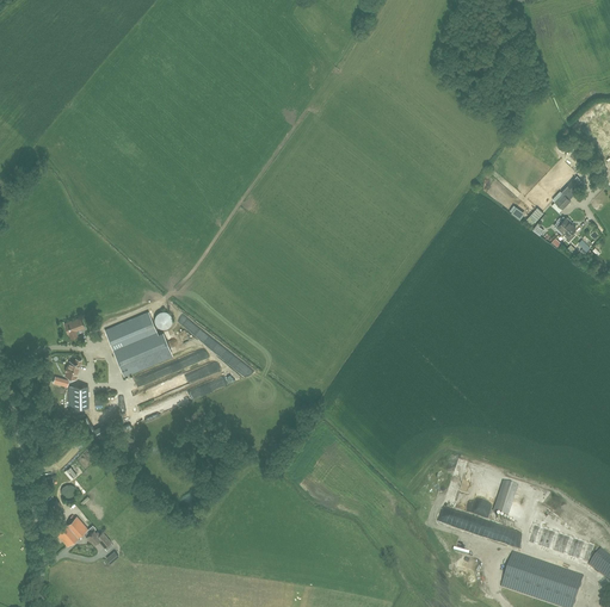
[(599,113),(598,112),(593,117),(595,118),(597,121),(601,124),(605,119),(608,122),(609,119),(609,103),(607,107),(605,107),(599,113)]
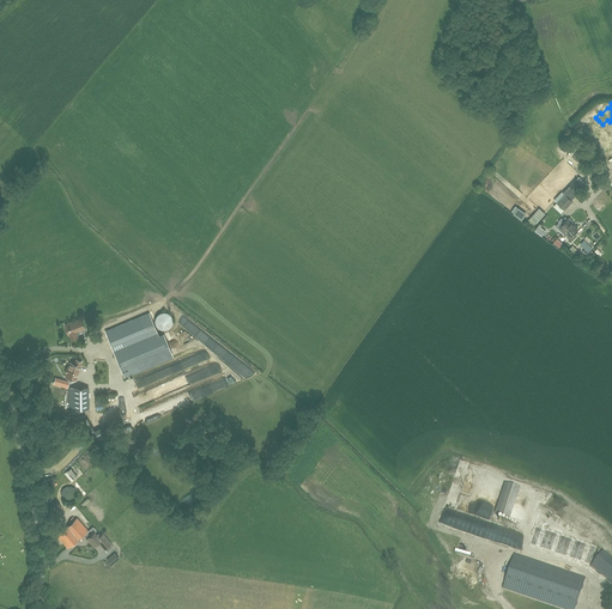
[(577,189),(574,187),(580,181),(580,180),(575,175),(562,189),(564,192),(565,190),(570,196),(577,189)]
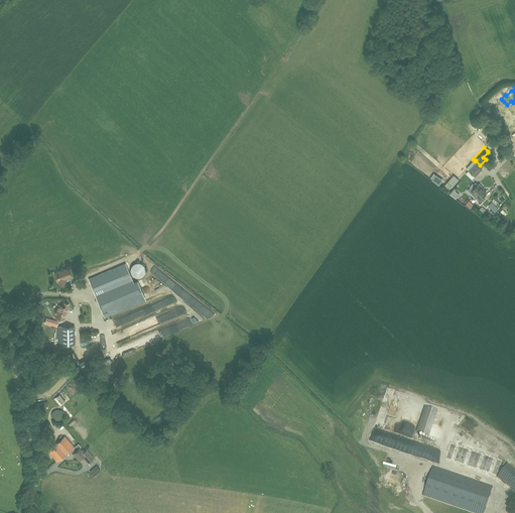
[(476,160),(475,161),(469,167),(475,173),(482,166),(480,165),(476,160)]
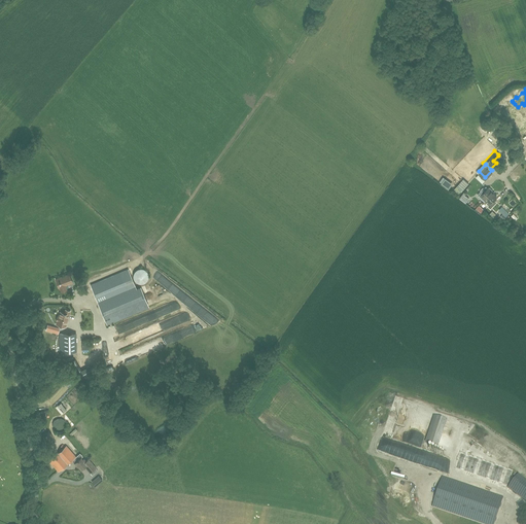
[(461,189),(468,181),(463,176),(453,187),(457,191),(460,188),(461,189)]
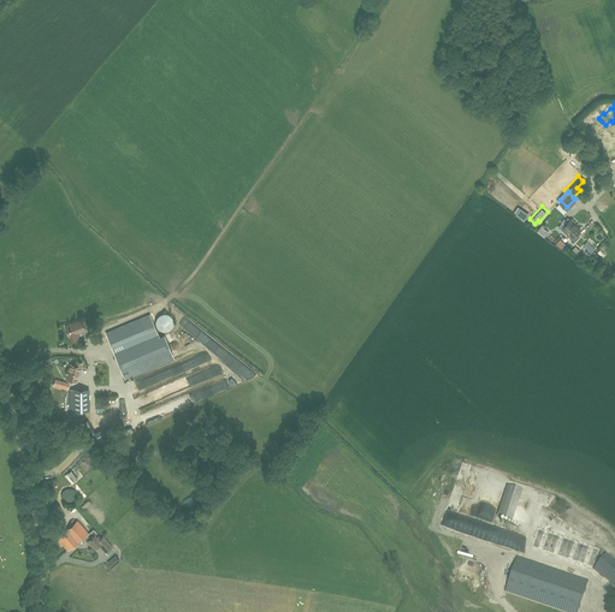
[(566,232),(567,230),(571,227),(572,227),(573,226),(571,225),(571,223),(574,220),(567,213),(565,215),(563,215),(560,219),(561,220),(556,224),(566,232)]
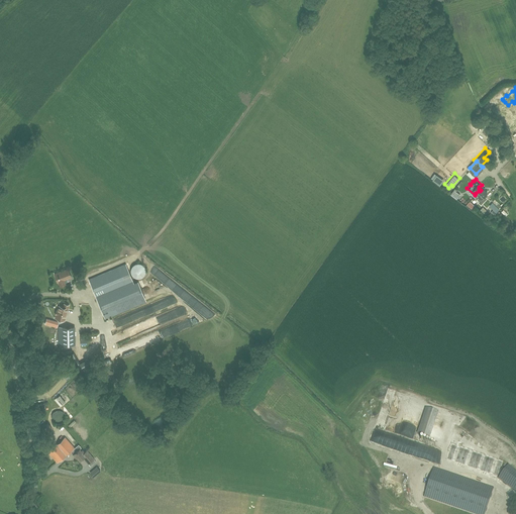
[(479,191),(476,193),(478,195),(476,197),(478,199),(480,202),(483,199),(481,197),(487,191),(481,186),(482,185),(479,187),(479,189),(481,190),(480,191),(479,191)]
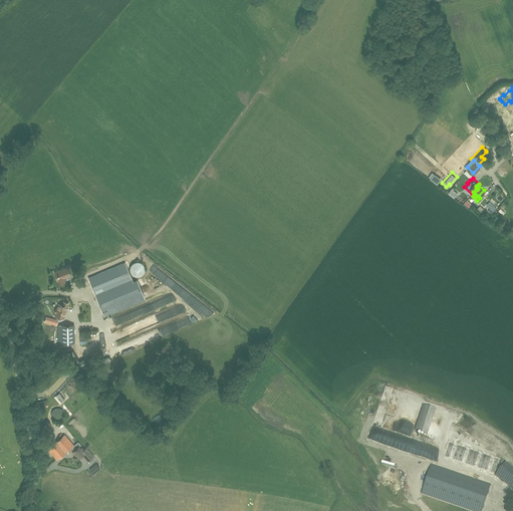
[(488,199),(485,202),(491,208),(494,205),(488,199)]
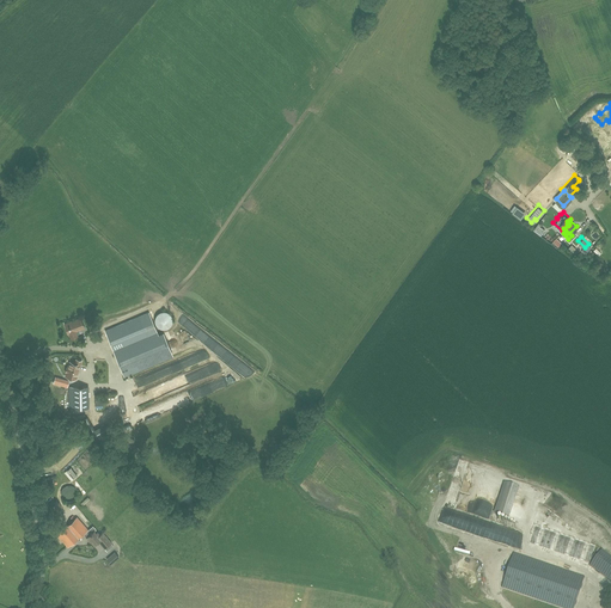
[(162,308),(160,308),(157,309),(157,311),(154,313),(154,314),(153,315),(153,318),(154,319),(154,321),(156,323),(157,324),(159,325),(160,325),(162,326),(164,326),(165,325),(166,325),(167,324),(169,323),(171,320),(171,318),(171,317),(171,314),(170,313),(169,312),(167,311),(166,309),(165,308),(164,308),(162,308)]
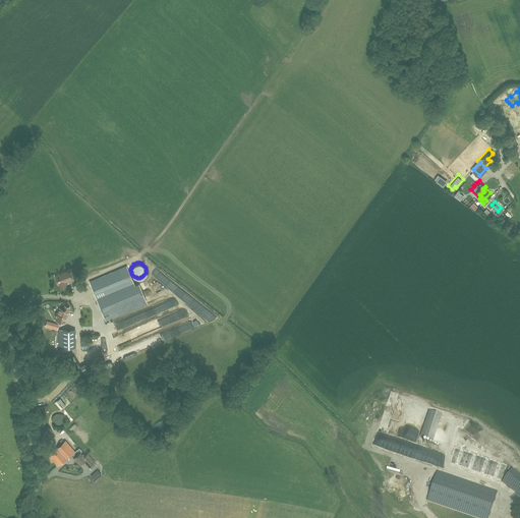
[(133,281),(125,264),(89,279),(105,318),(146,300),(137,279),(133,281)]
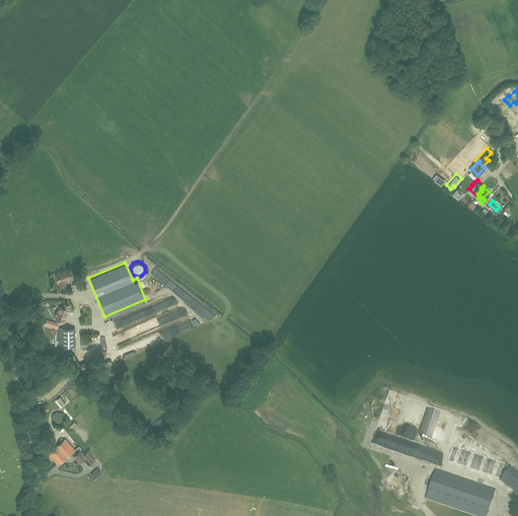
[(69,267),(55,272),(58,280),(60,284),(66,282),(64,278),(71,275),(69,267)]
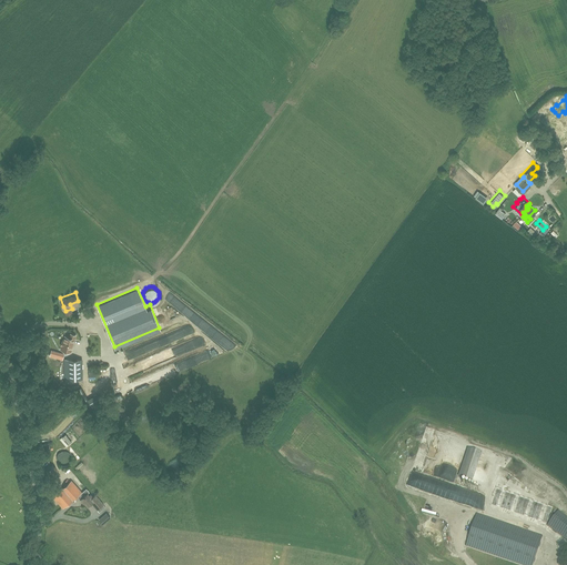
[(195,320),(204,325),(209,320),(199,313),(195,320)]
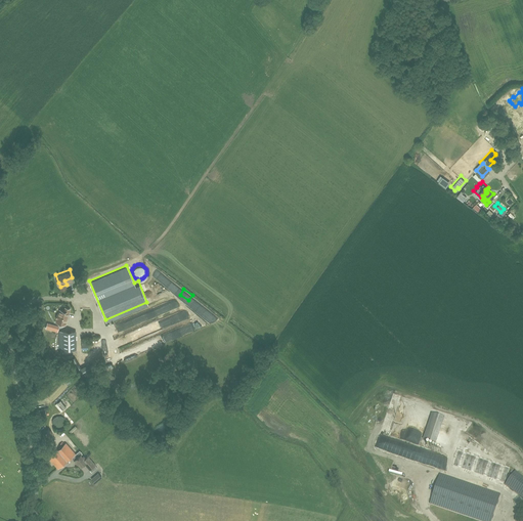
[(58,307),(57,312),(56,312),(55,315),(56,316),(55,319),(64,322),(67,313),(69,306),(63,305),(63,309),(58,307)]
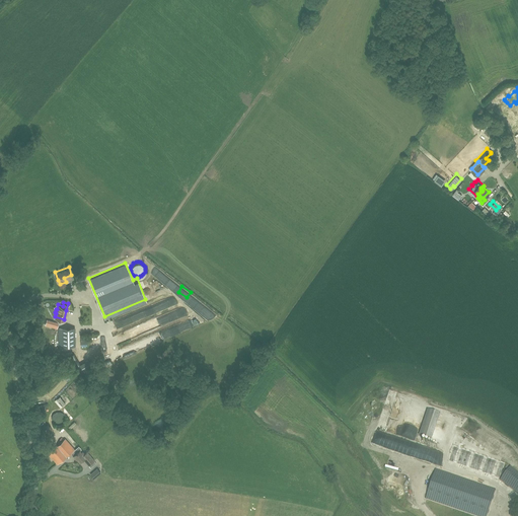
[(61,344),(74,344),(74,324),(60,324),(61,344)]
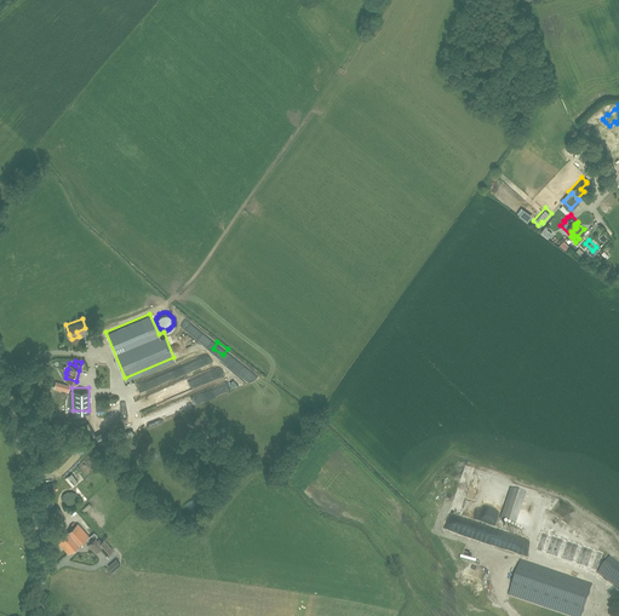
[(78,447),(69,458),(73,461),(81,450),(78,447)]
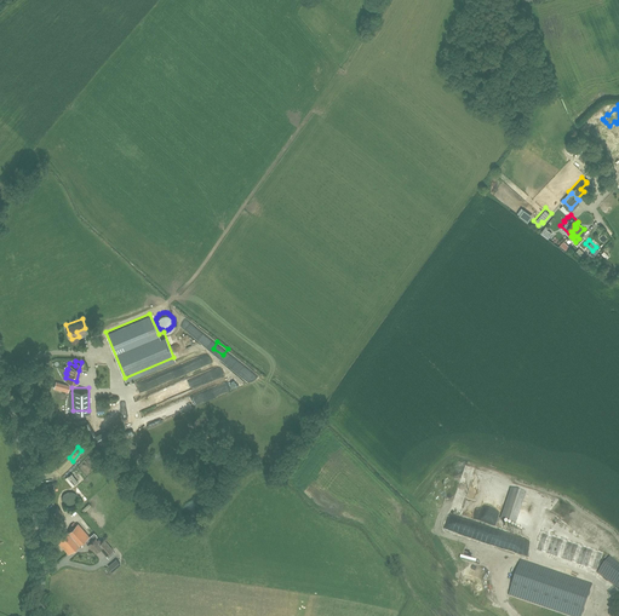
[(526,489),(510,484),(499,514),(515,519),(526,489)]
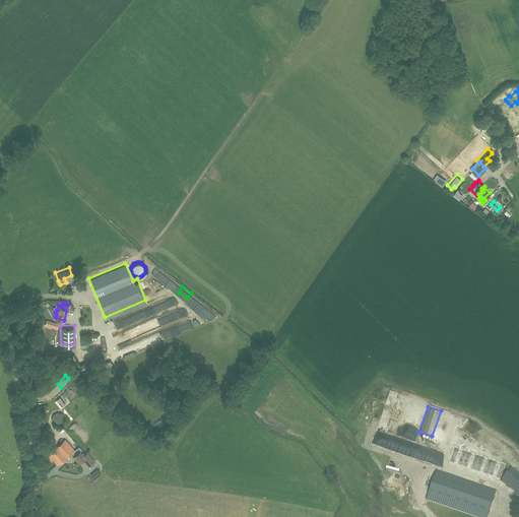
[(60,422),(66,414),(58,408),(52,415),(60,422)]
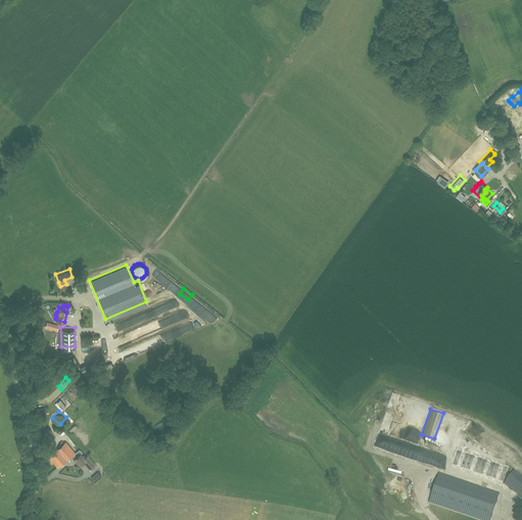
[(44,438),(53,433),(47,424),(39,429),(44,438)]
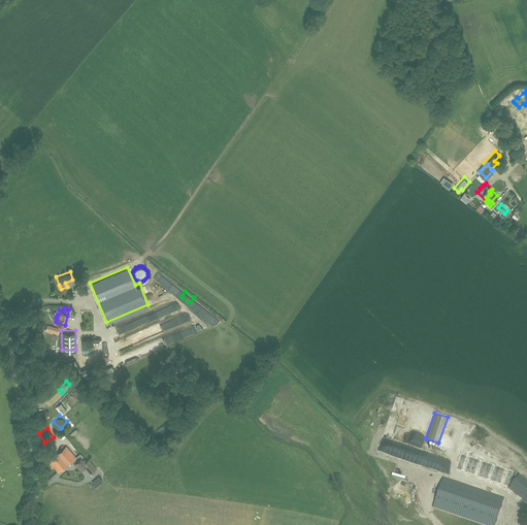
[(81,458),(80,456),(77,458),(74,455),(75,454),(66,444),(48,458),(58,469),(71,458),(73,461),(76,464),(77,464),(80,467),(84,464),(86,462),(81,458)]
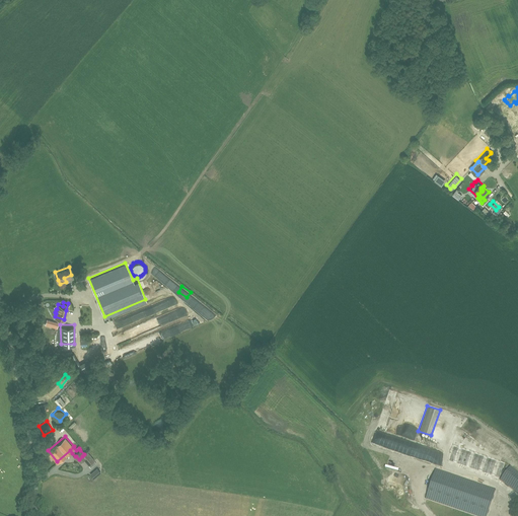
[(504,460),(452,443),(447,458),(499,475),(504,460)]
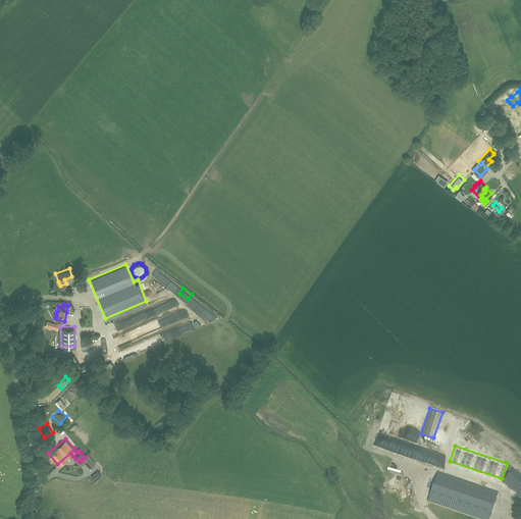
[(83,459),(91,467),(96,463),(87,452),(84,454),(82,452),(81,453),(85,457),(83,459)]
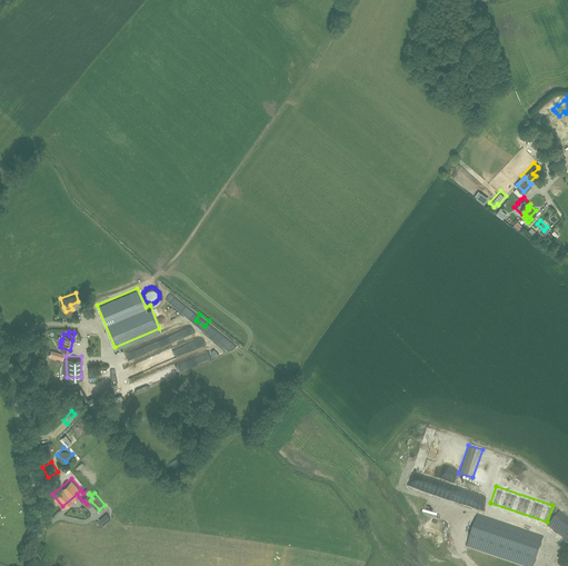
[(547,524),(567,539),(567,516),(558,509),(547,524)]
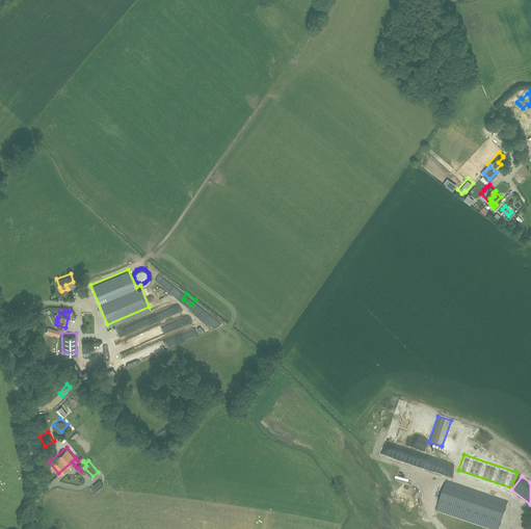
[(91,483),(96,487),(102,481),(99,478),(91,483)]
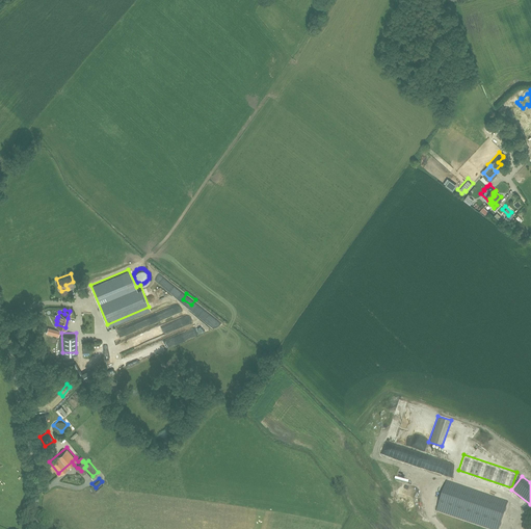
[(495,528),(496,528),(507,500),(446,479),(435,508),(495,528)]
